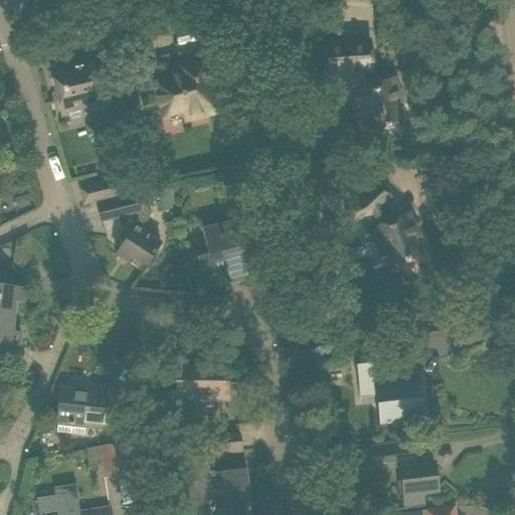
[(395,106),(401,104),(393,79),(373,86),(368,72),(372,71),(369,42),(317,46),(319,78),(343,76),(349,92),(347,93),(361,135),(400,122),(395,106)]
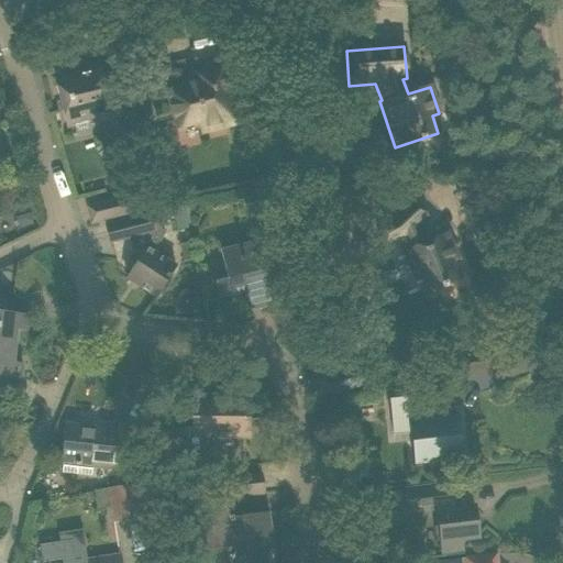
[(167,89),(177,130),(198,125),(200,135),(241,125),(233,92),(225,59),(192,67),(196,83),(167,89)]
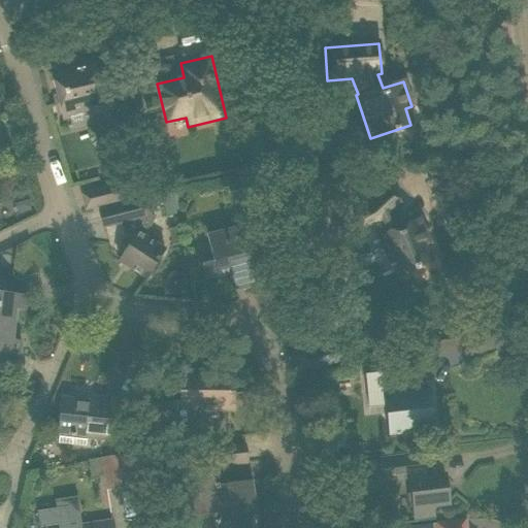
[(89,109),(112,103),(101,58),(84,62),(85,67),(53,76),(63,121),(90,113),(89,109)]
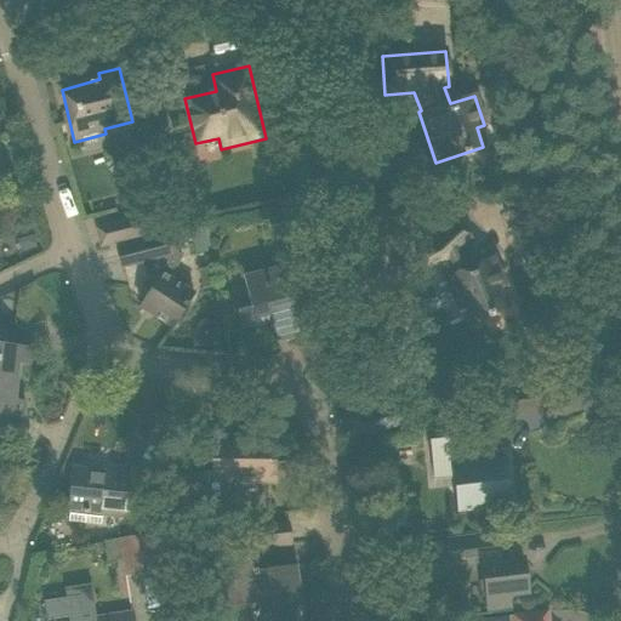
[(281,120),(271,124),(273,131),(284,129),(281,120)]
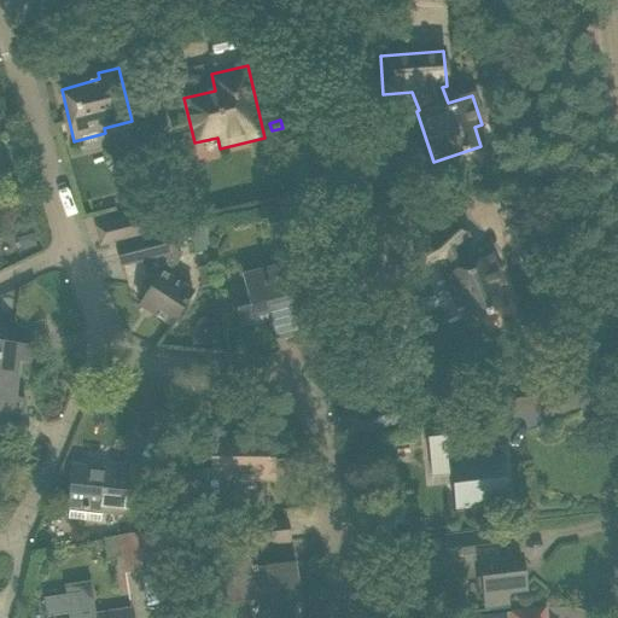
[(95,227),(100,245),(158,231),(153,213),(95,227)]
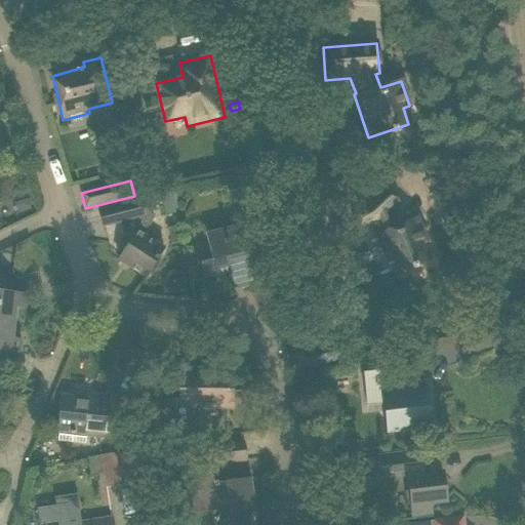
[(268,186),(253,185),(256,197),(267,198),(268,186)]
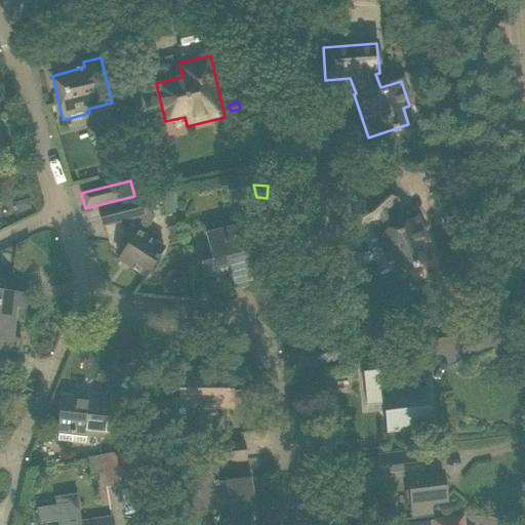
[(392,258),(399,274),(428,261),(420,245),(427,242),(416,218),(396,227),(389,210),(398,202),(385,188),(373,199),(349,210),(359,232),(377,224),(380,232),(375,235),(387,260),(392,258)]
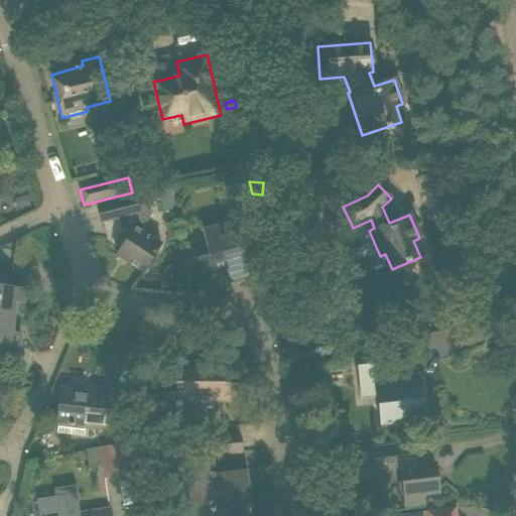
[(97,207),(101,223),(147,212),(143,195),(97,207)]
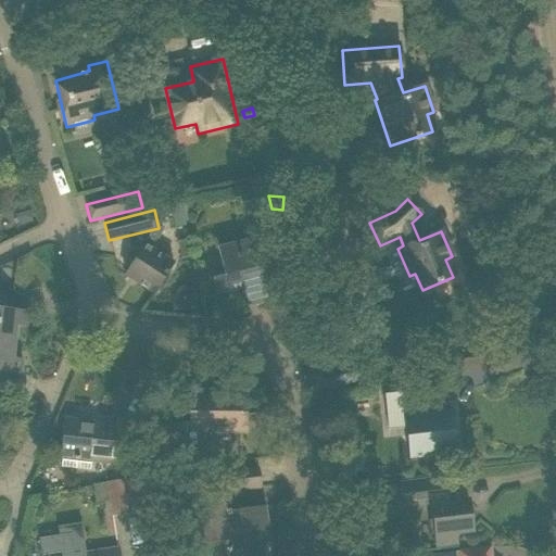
[(306,249),(306,257),(328,258),(329,251),(341,251),(343,226),(298,224),(295,247),(306,249)]
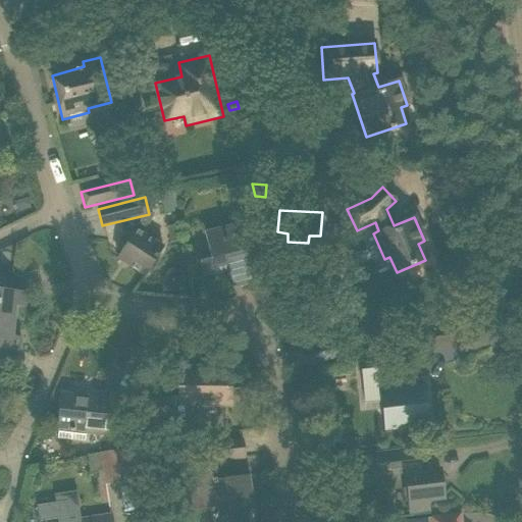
[(210,258),(199,261),(203,277),(227,271),(229,280),(239,278),(241,286),(254,283),(246,251),(259,248),(252,220),(250,220),(251,222),(241,225),(240,222),(204,231),(210,258)]
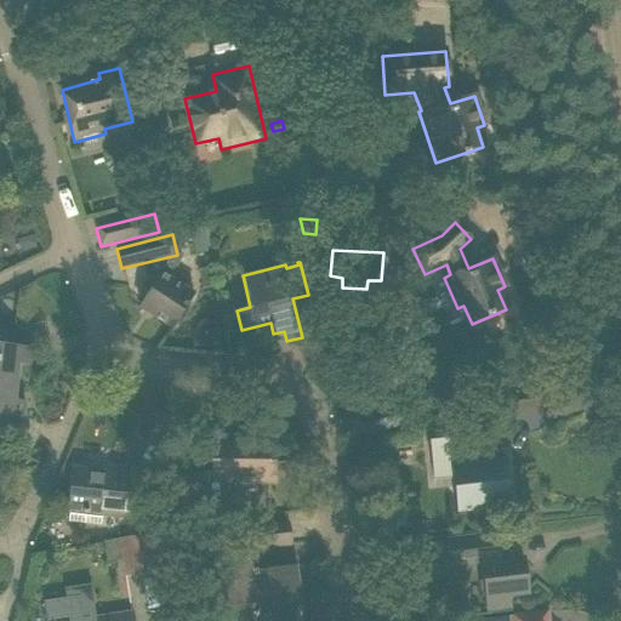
[(143,286),(151,291),(140,308),(171,329),(194,291),(155,267),(143,286)]
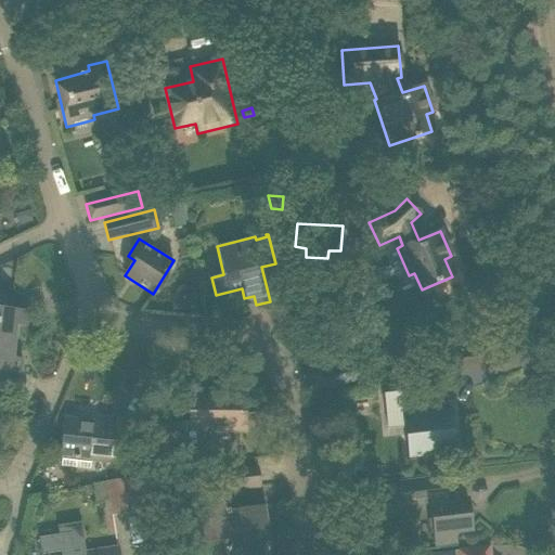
[(0,338),(14,340),(16,324),(26,324),(27,312),(11,310),(12,297),(0,296),(0,338)]
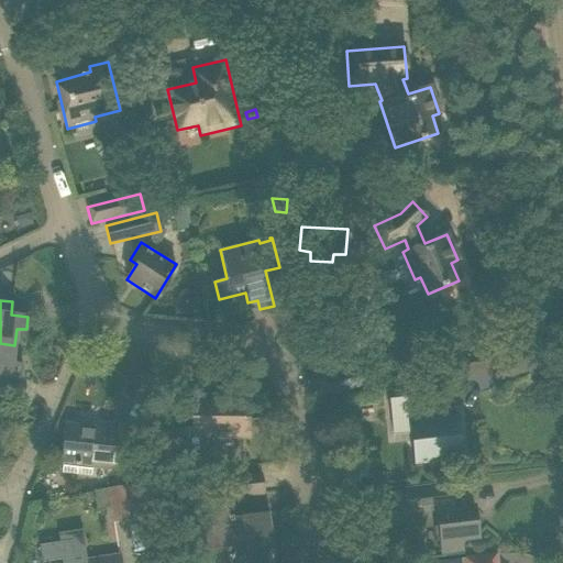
[(14,345),(0,343),(0,388),(3,389),(4,376),(21,378),(22,365),(12,364),(14,345)]
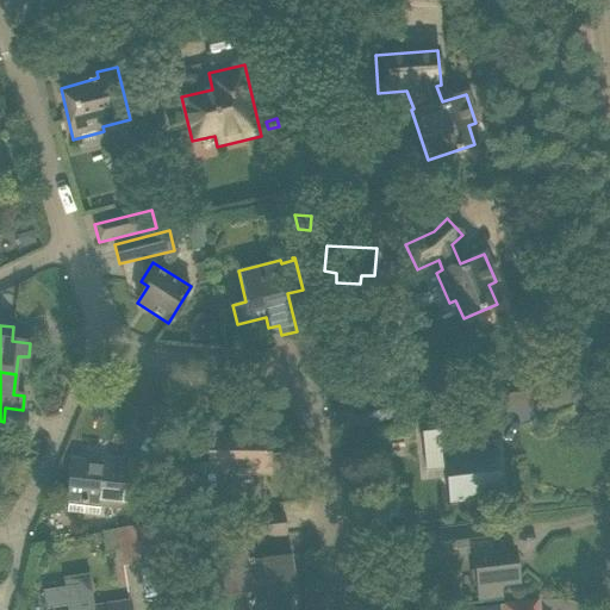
[(484,450),(480,410),(419,417),(423,448),(442,446),(448,504),(502,498),(497,459),(496,448),(484,450)]
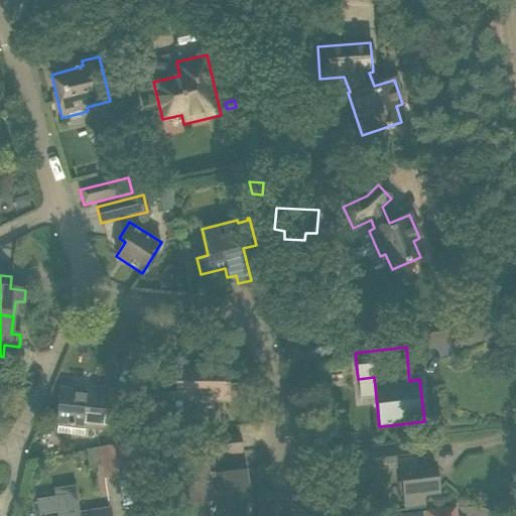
[(167,388),(166,414),(182,414),(182,399),(208,400),(228,400),(228,369),(198,369),(198,366),(177,366),(176,386),(176,388),(167,388)]
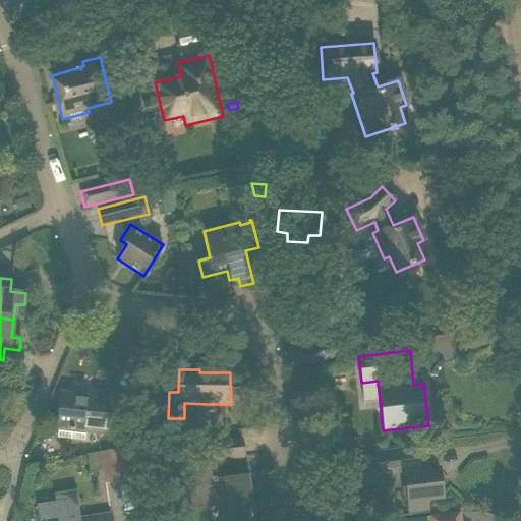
[(58,428),(57,439),(85,442),(87,431),(109,435),(108,441),(109,442),(108,450),(126,446),(126,438),(129,417),(113,416),(115,395),(100,393),(99,398),(62,394),(58,428)]
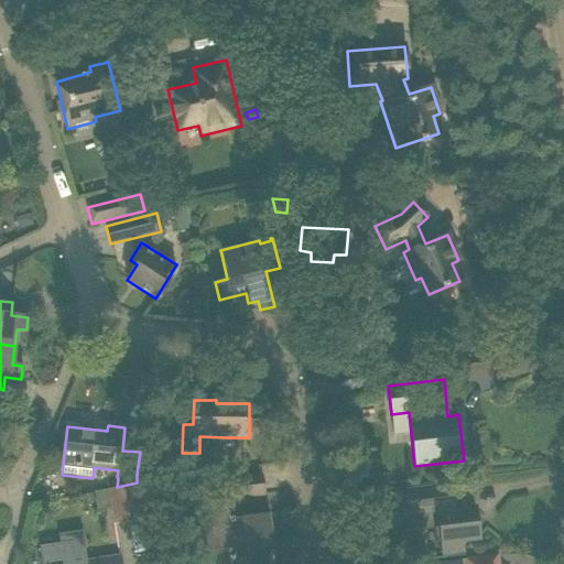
[(221,481),(224,499),(226,498),(230,498),(263,494),(261,476),(221,481)]
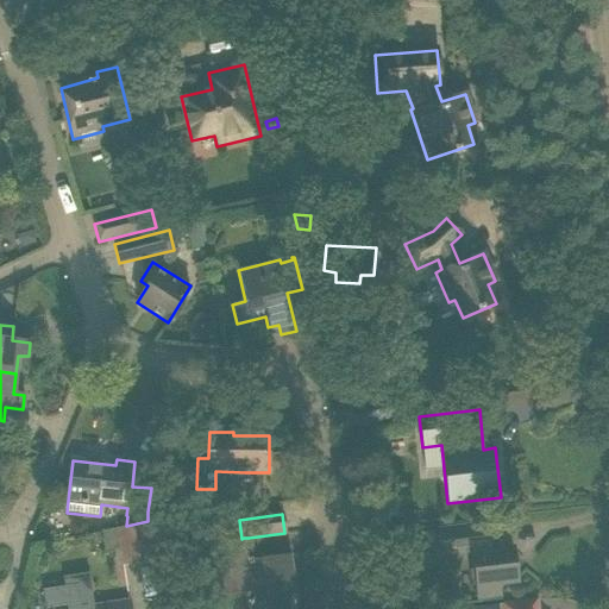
[(148,521),(126,526),(117,527),(123,564),(154,558),(146,523),(148,521)]
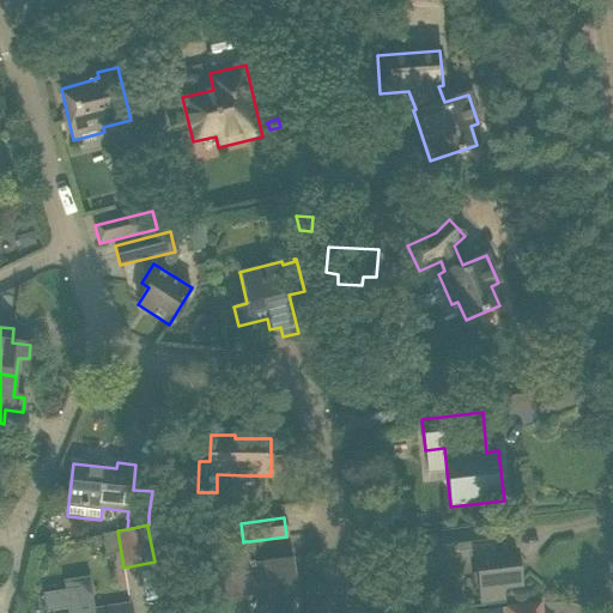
[(457,533),(441,534),(442,547),(460,545),(460,548),(474,546),(481,601),(503,599),(502,588),(521,586),(516,551),(489,554),(487,545),(489,545),(486,529),(457,533)]
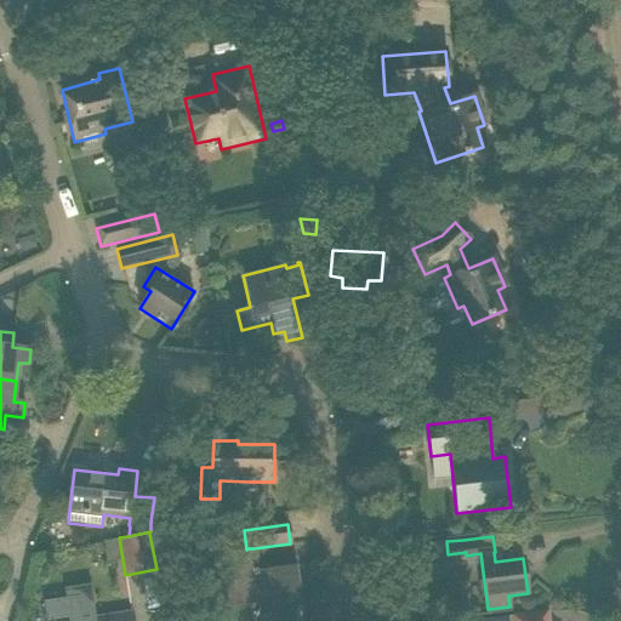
[(246,550),(223,552),(231,604),(261,600),(263,620),(301,620),(294,568),(257,574),(254,548),(249,548),(246,550)]
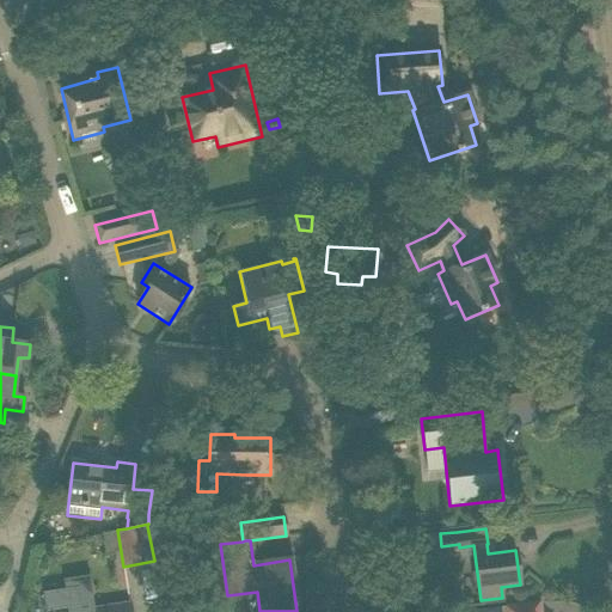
[(42,592),(46,611),(80,606),(78,587),(42,592)]
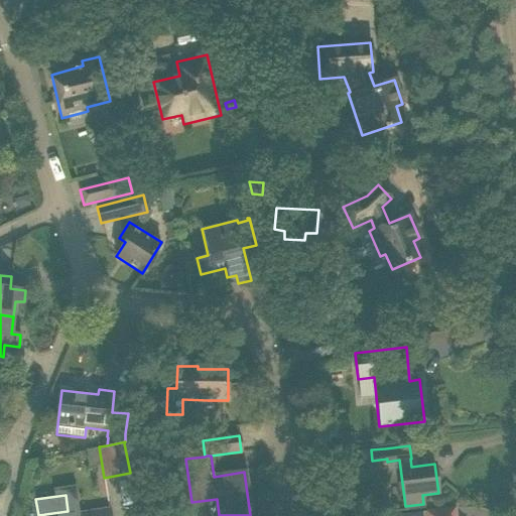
[(74,515),(111,515),(110,507),(75,512),(74,515)]
